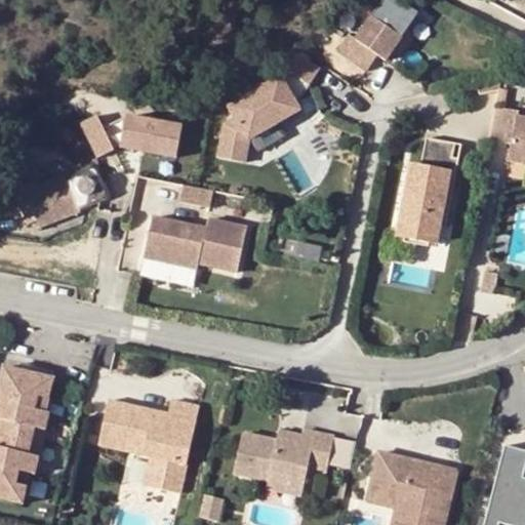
[(400,0),(384,0),(358,39),(350,34),(338,50),(355,62),(368,71),(379,55),(388,62),(397,48),(419,13),(400,0)]
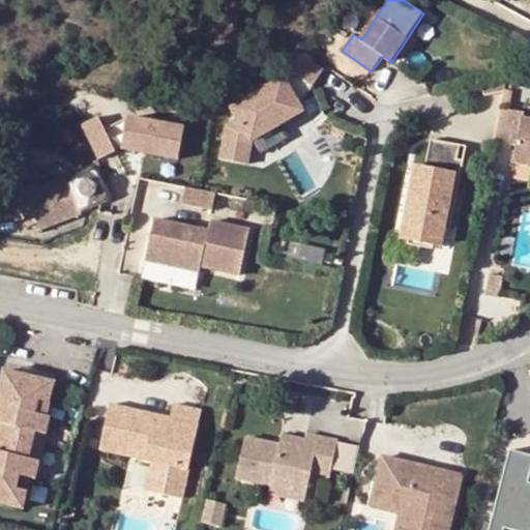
[(289,66),(292,69),(313,87),(324,69),(297,53),(289,66)]
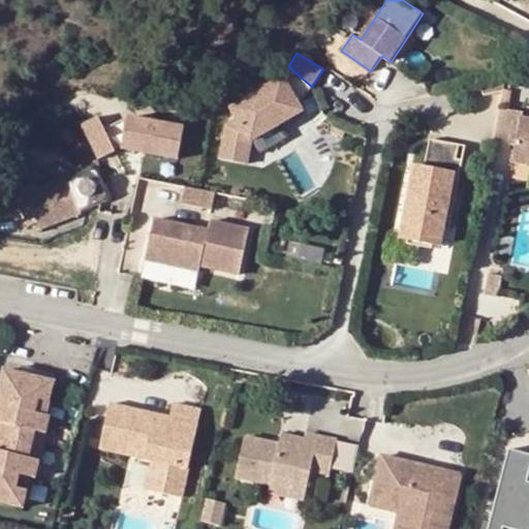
[(312,87),(291,69),(283,76),(289,86),(301,104),(312,87)]
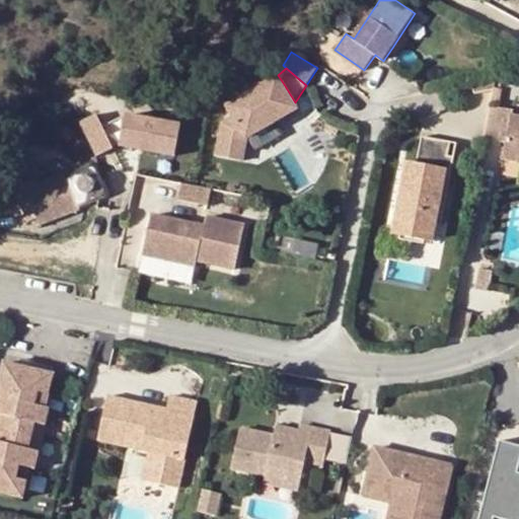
[(298,107),(295,102),(284,84),(278,75),(227,104),(234,117),(223,123),(218,156),(243,160),(247,137),(298,107)]
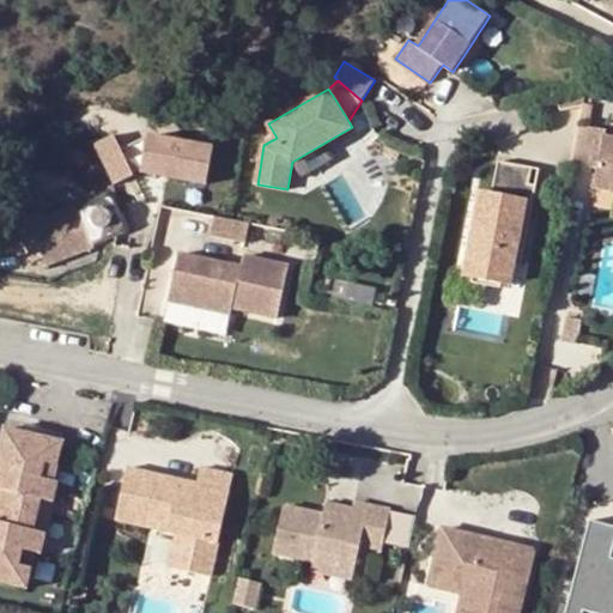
[(584,92),(559,98),(560,109),(582,105),(584,92)]
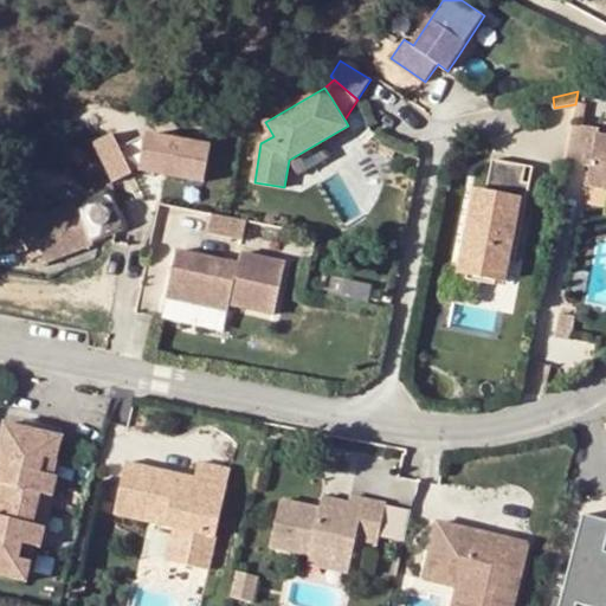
[(587,103),(578,102),(574,118),(584,121),(587,103)]
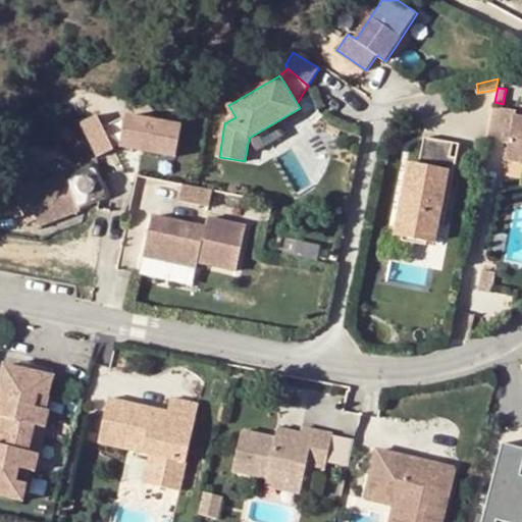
[(515,112),(492,107),(486,141),(508,145),(514,117),(515,112)]
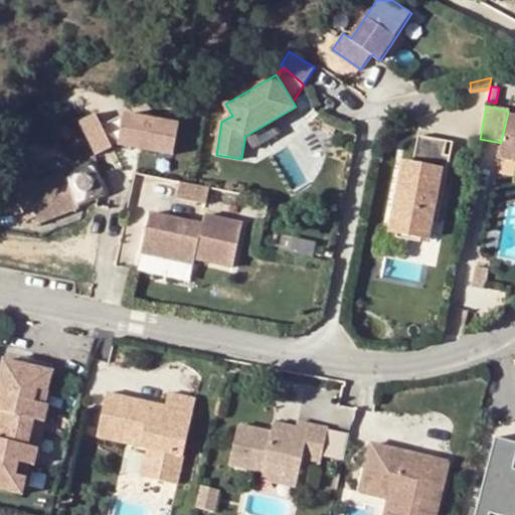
[(97,113),(80,122),(81,124),(97,155),(113,147),(99,118),(97,113)]
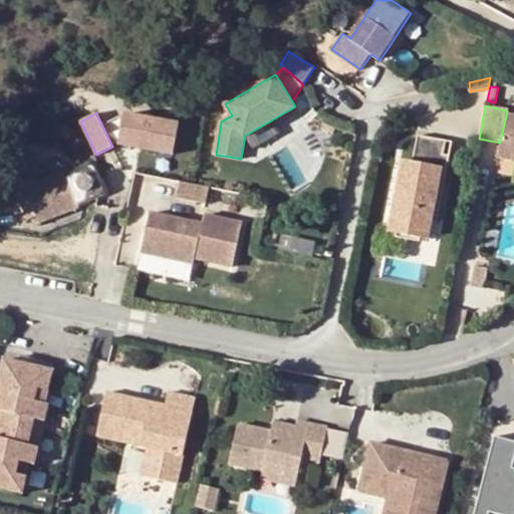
[(125,112),(119,144),(175,154),(181,123),(177,122),(134,114),(125,112)]
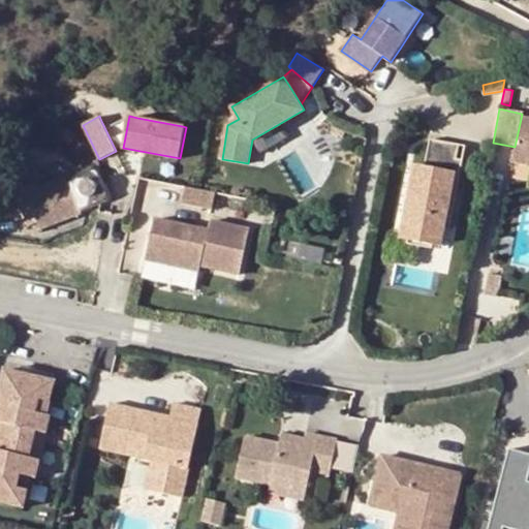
[(528,120),(521,119),(515,147),(511,163),(528,166),(528,120)]
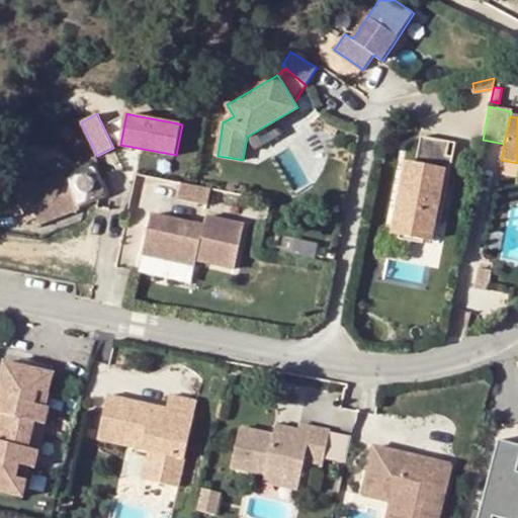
[(442,214),(455,145),(420,138),(415,168),(406,166),(394,234),(431,241),(436,212),(442,214)]
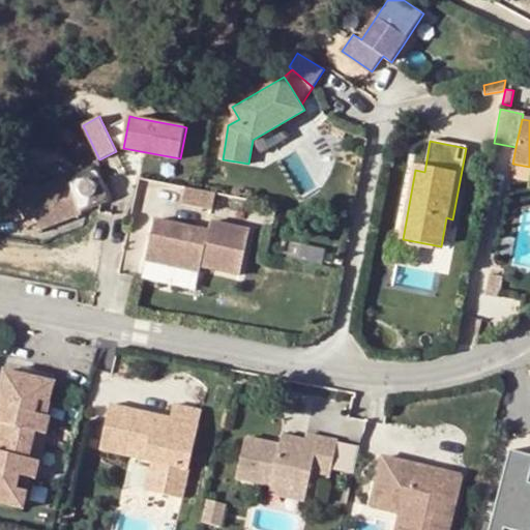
[(93,169),(86,172),(68,179),(66,180),(66,183),(79,212),(81,213),(83,213),(108,202),(110,200),(110,199),(98,170),(95,169),(93,169)]
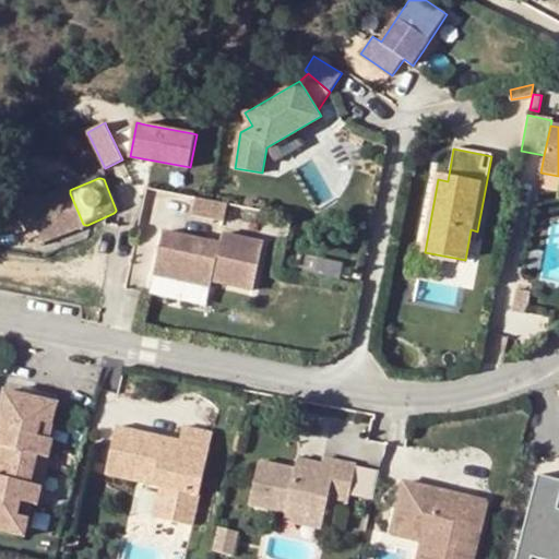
[(66,189),(26,206),(28,212),(42,244),(81,227),(66,189)]
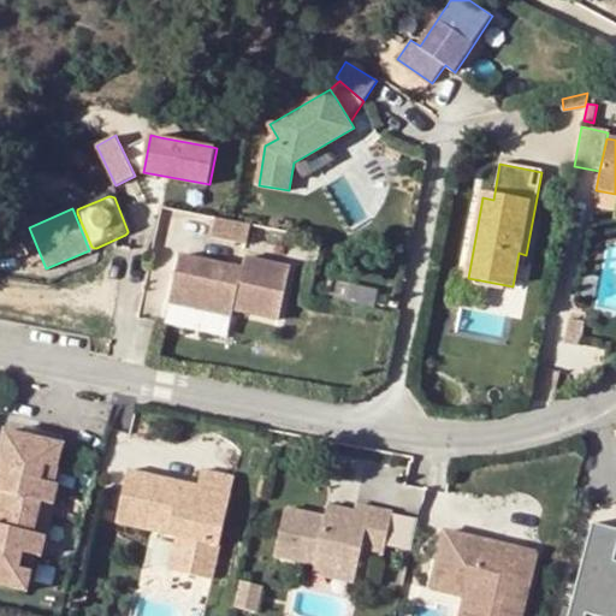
[(249,225),(214,219),(211,238),(246,246),(249,225)]
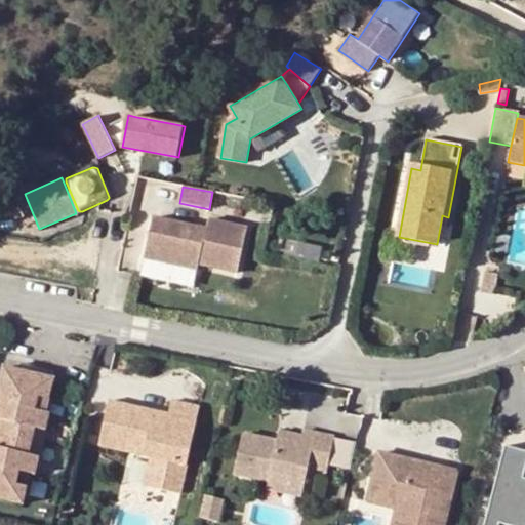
[(27,199),(19,203),(29,224),(36,220),(27,199)]
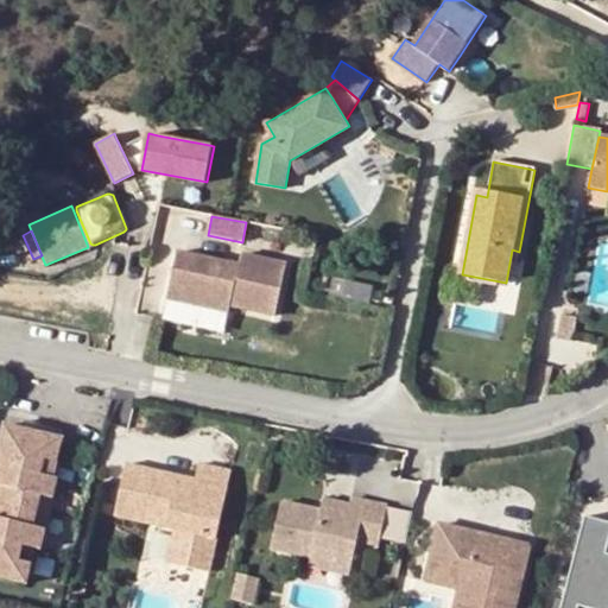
[(242,253),(240,266),(178,255),(170,301),(232,311),(233,304),(278,312),(287,261),(242,253)]
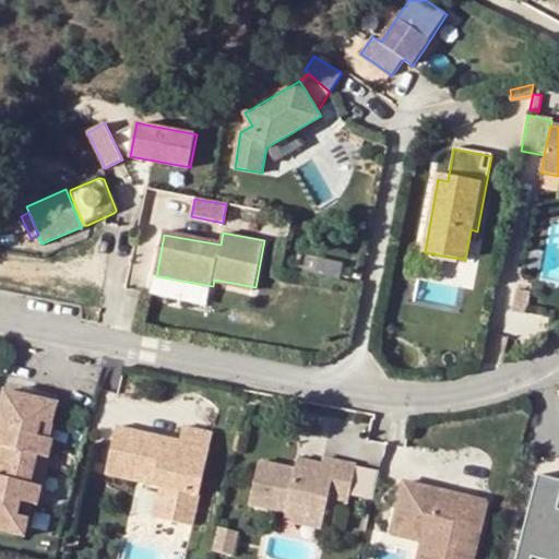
[(532,293),(518,290),(513,313),(527,316),(532,293)]
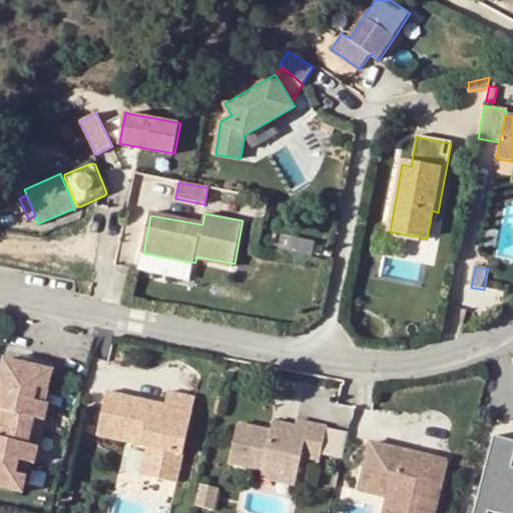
[(50,389),(55,370),(4,358),(0,376),(0,390),(1,391),(0,393),(0,486),(23,493),(27,475),(18,472),(21,460),(30,462),(35,463),(40,446),(29,444),(36,418),(46,420),(50,404),(47,403),(36,400),(39,387),(50,389)]
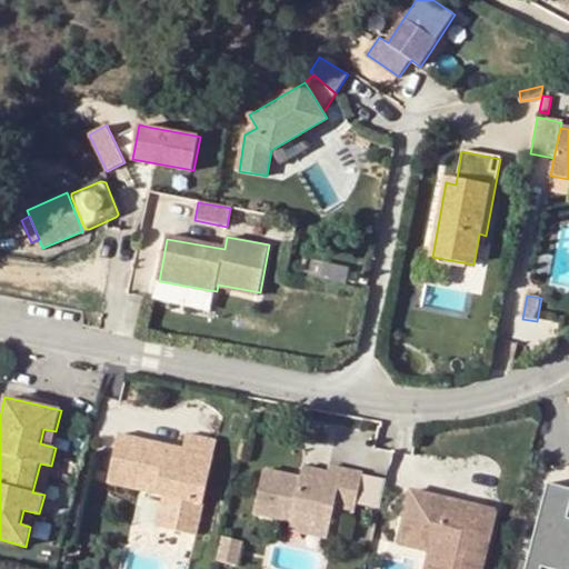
[(56,431),(43,429),(40,443),(52,447),(56,431)]
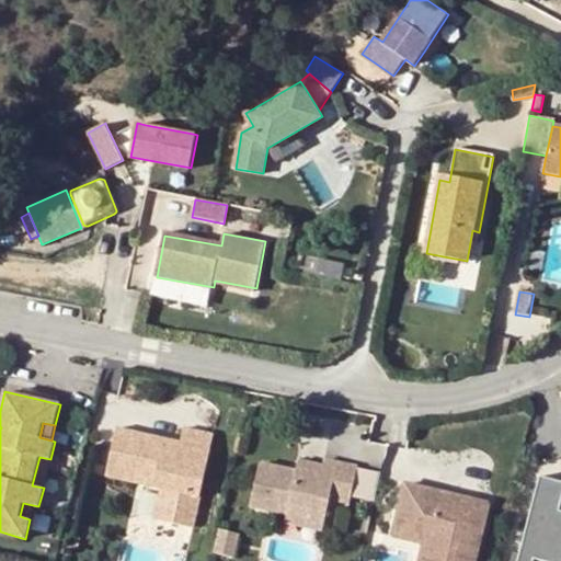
[(194,529),(217,437),(187,430),(184,444),(182,449),(167,445),(169,439),(119,427),(109,476),(164,489),(157,521),(194,529)]
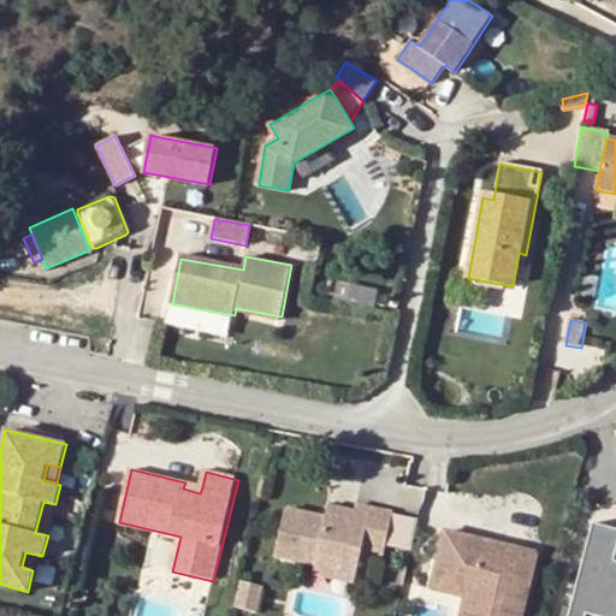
[(202,487),(185,483),(183,489),(200,493),(202,487)]
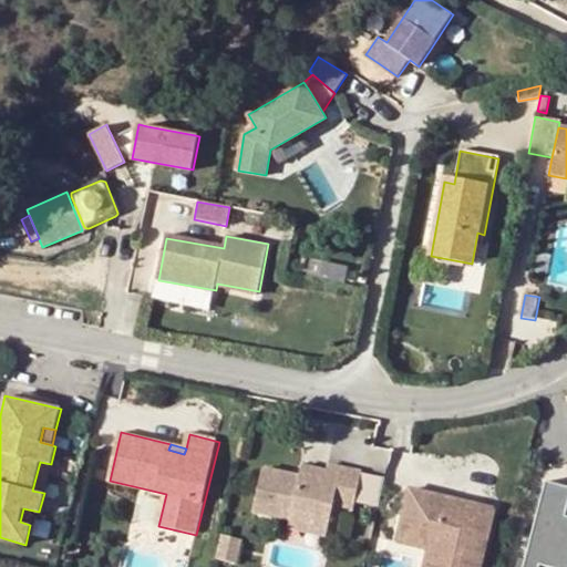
[(51,464),(40,462),(32,491),(44,493),(51,464)]
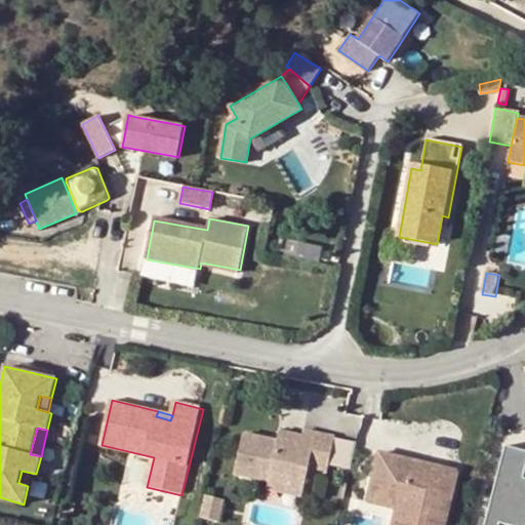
[(275,446),(241,438),(233,478),(268,486),(270,476),(304,483),(307,472),(325,476),(332,442),(313,438),(312,443),(300,440),(278,435),(275,446)]
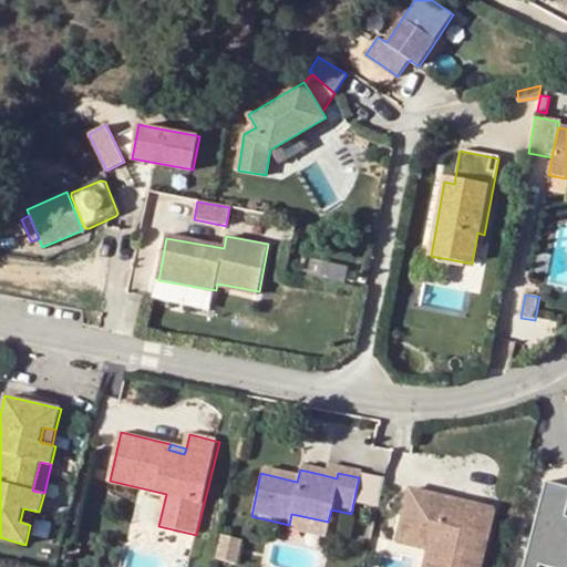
[(521,566),(566,566),(566,484),(539,478),(521,566)]
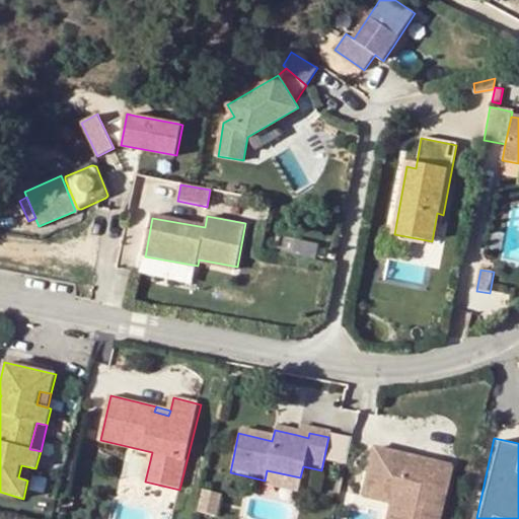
[(436,518),(448,470),(371,451),(363,487),(400,496),(394,518),(436,518)]
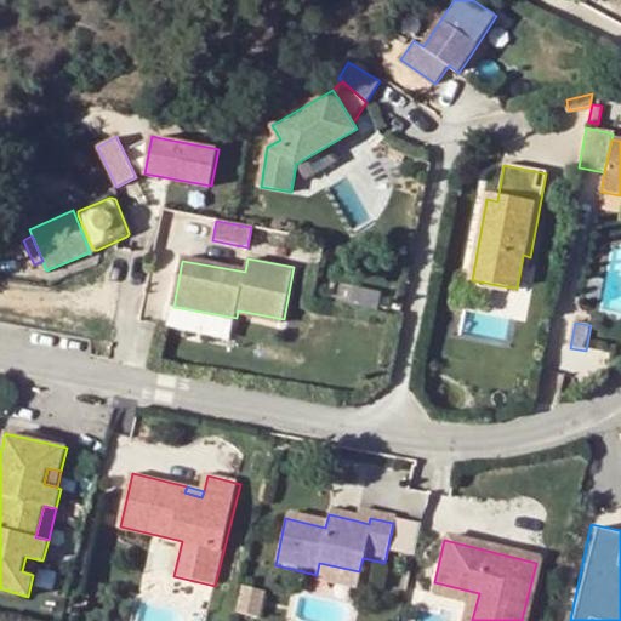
[(36,559),(26,557),(22,571),(33,575),(36,559)]
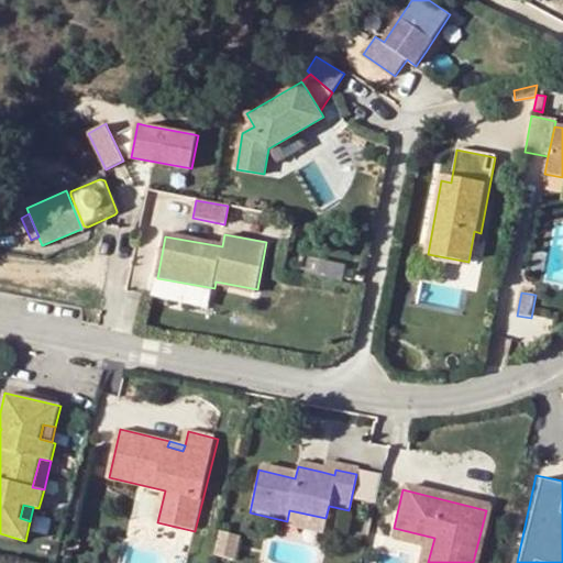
[(287,521),(285,528),(321,537),(326,518),(289,510),(287,521)]
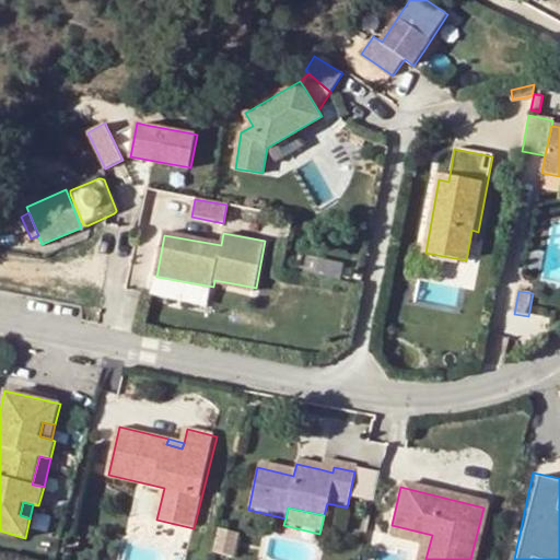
[(426,559),(432,535),(392,525),(388,538),(419,546),(416,559),(426,559)]
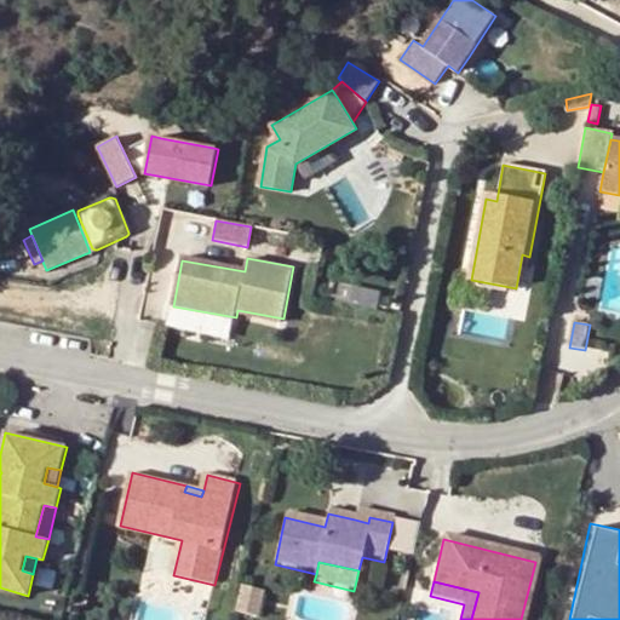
[(258,619),(264,592),(244,589),(237,614),(258,619)]
